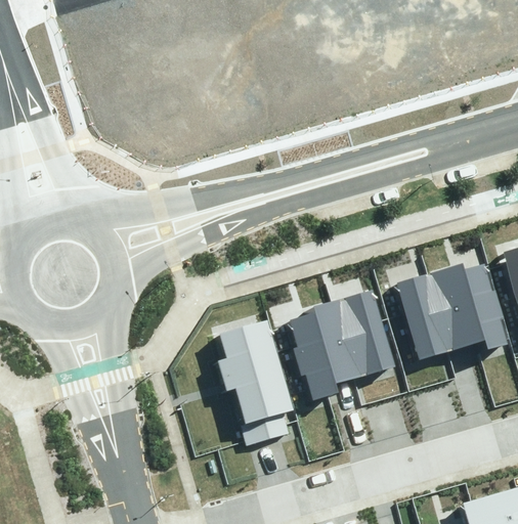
[(517,248),(506,251),(517,297),(517,248)]
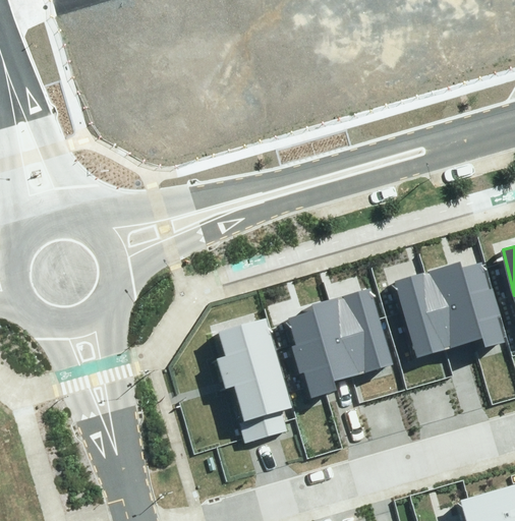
[(442,267),(464,344),(475,341),(478,349),(503,342),(496,315),(502,314),(494,287),(488,289),(479,258),(458,265),(458,263),(442,267)]
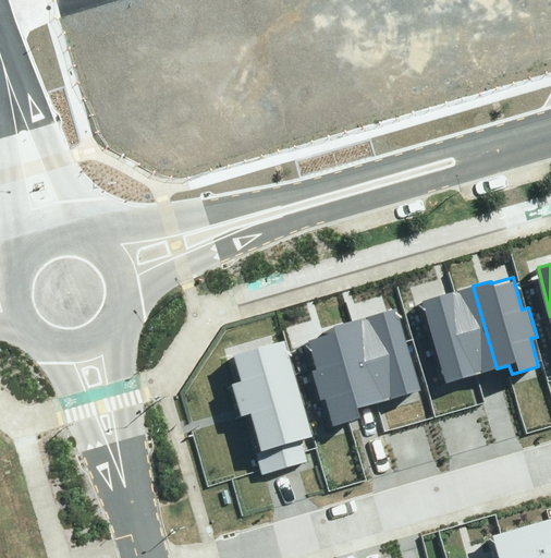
[(445,383),(497,368),(473,286),(423,300),(445,383)]
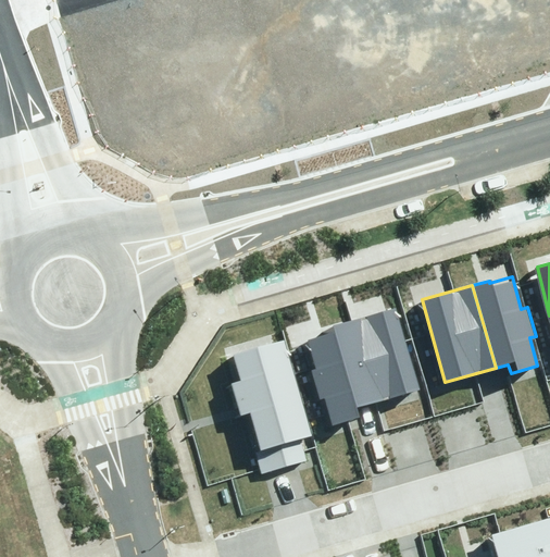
[(392,306),(353,318),(378,401),(419,390),(392,306)]
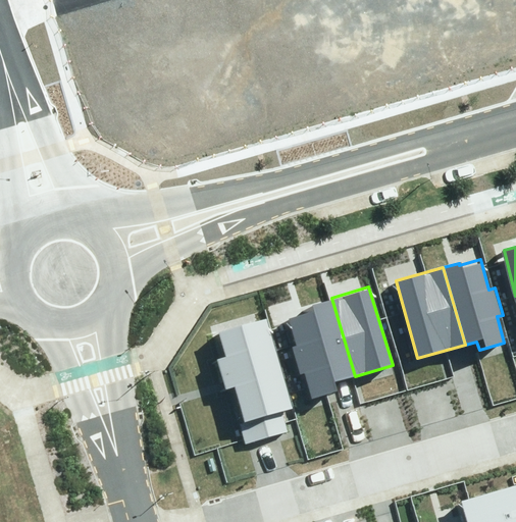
[(287,312),(313,399),(337,392),(333,383),(355,376),(331,298),(287,312)]
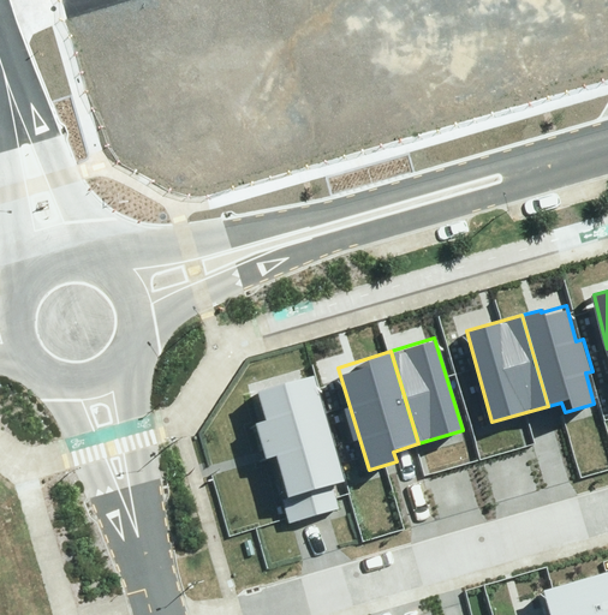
[(275,457),(293,520),(343,507),(335,482),(346,479),(315,374),(255,390),(264,423),(256,425),(266,459),(275,457)]
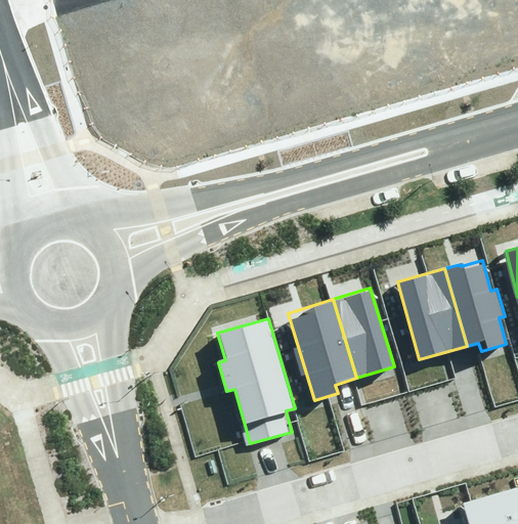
[(517,486),(463,501),(469,523),(517,523),(517,486)]
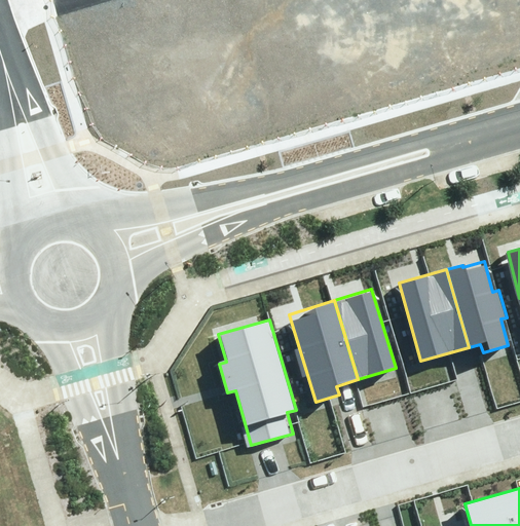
All buildings are outlined.
